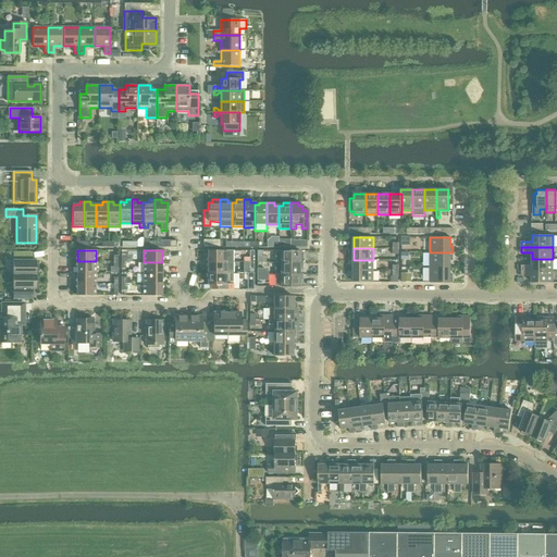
[(233,250),(208,250),(208,262),(233,262),(233,250)]
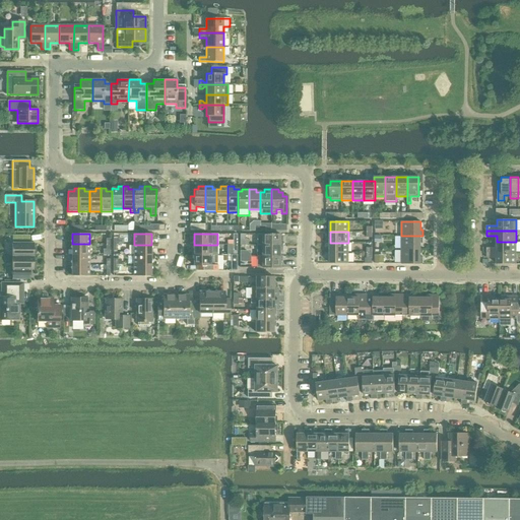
[(257,246),(282,246),(282,241),(279,241),(279,235),(257,235),(257,246)]
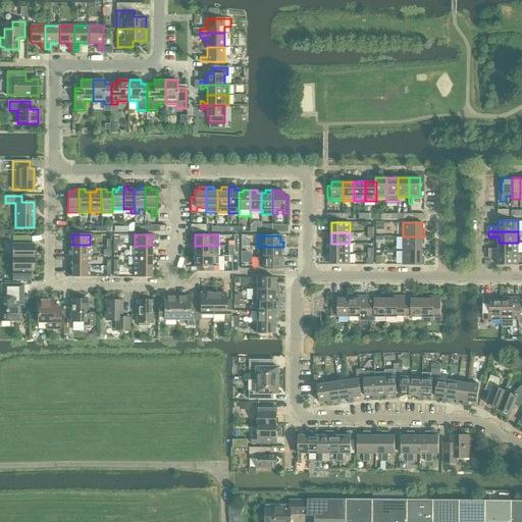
[(28,245),(28,237),(12,237),(12,257),(34,258),(34,245),(28,245)]
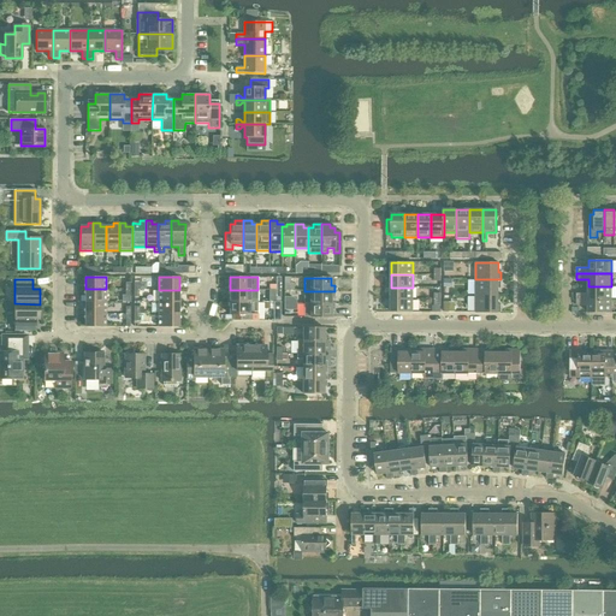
[(501,286),(501,279),(475,279),(475,296),(498,296),(498,286),(501,286)]
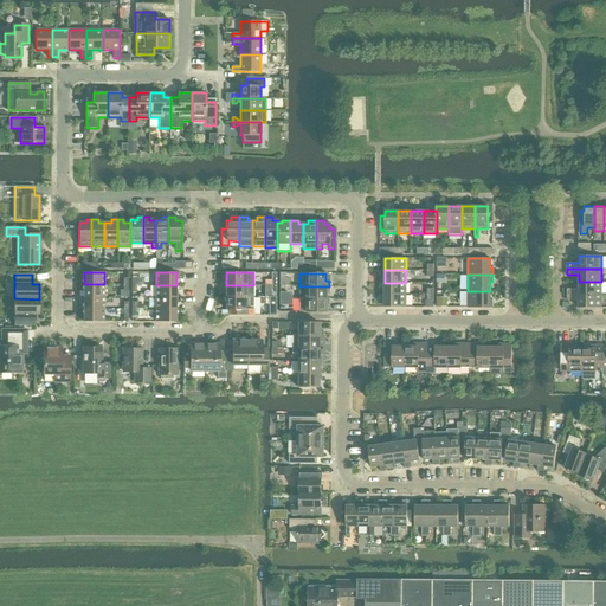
[(601,295),(601,282),(579,282),(579,289),(567,289),(567,295),(601,295)]
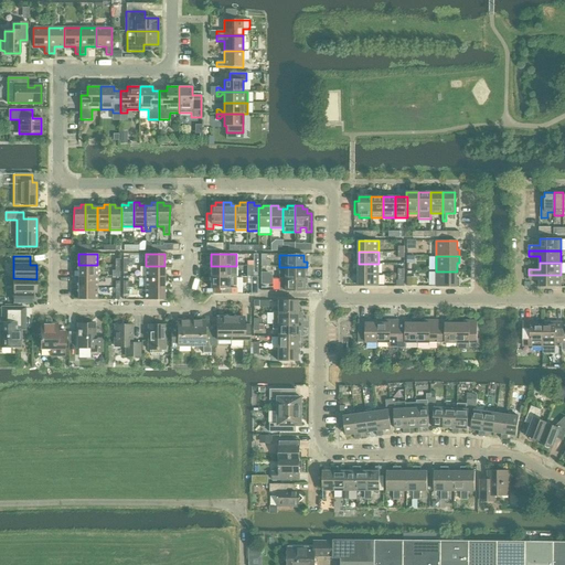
[(379,275),(379,264),(359,264),(359,275),(379,275)]
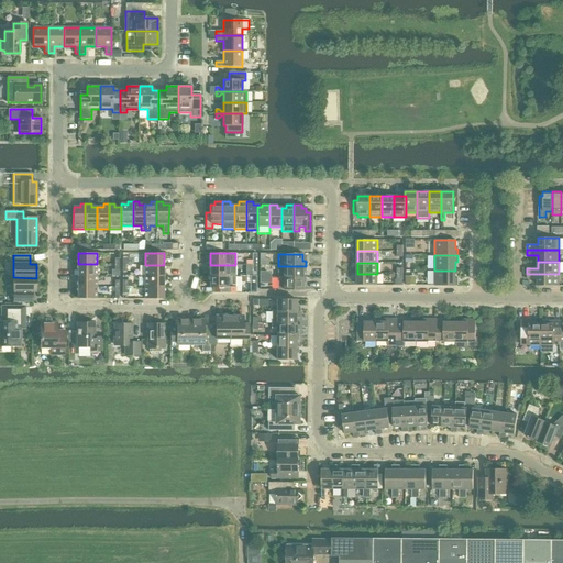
[(97,276),(97,264),(78,264),(78,276),(97,276)]
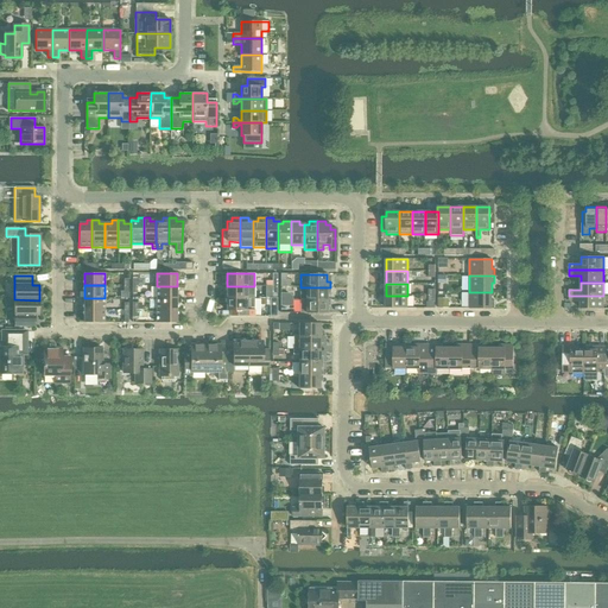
[(177,298),(177,286),(157,286),(157,298),(177,298)]
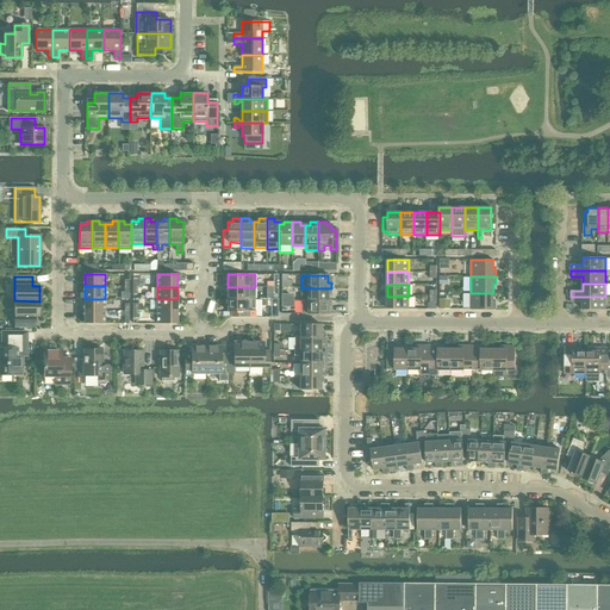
[(255,287),(228,287),(228,299),(255,299),(255,287)]
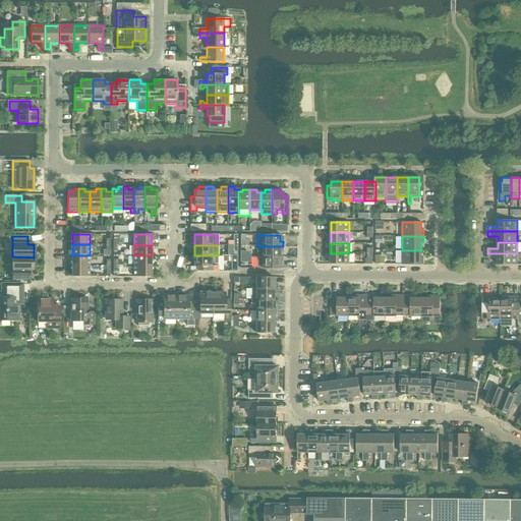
[(283,251),(283,246),(257,246),(256,256),(280,256),(280,251),(283,251)]
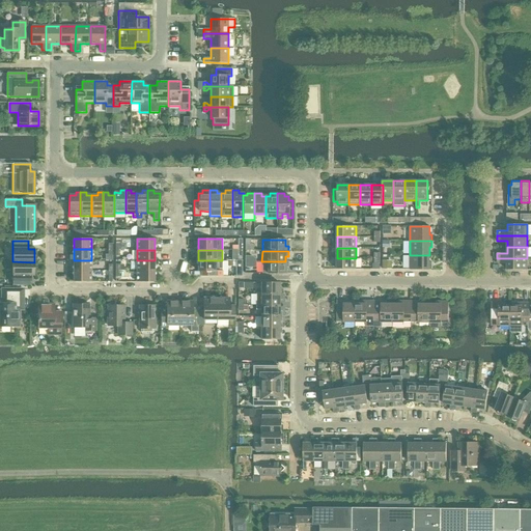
[(429,262),(429,255),(410,255),(410,270),(431,270),(431,262),(429,262)]
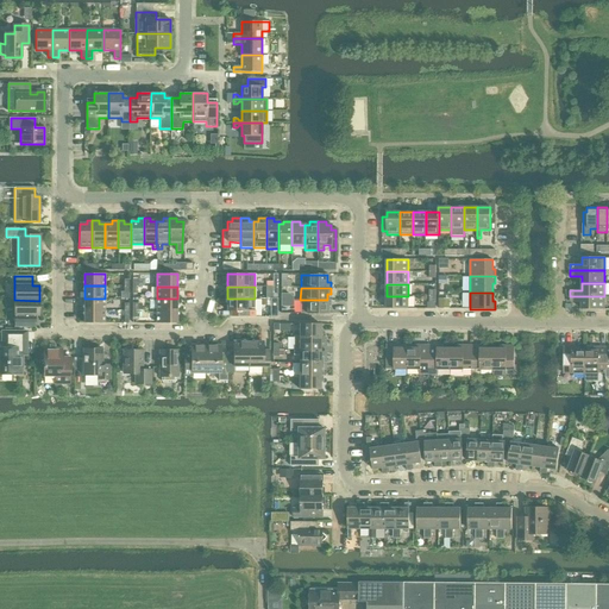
[(408,308),(408,296),(387,296),(387,308),(408,308)]
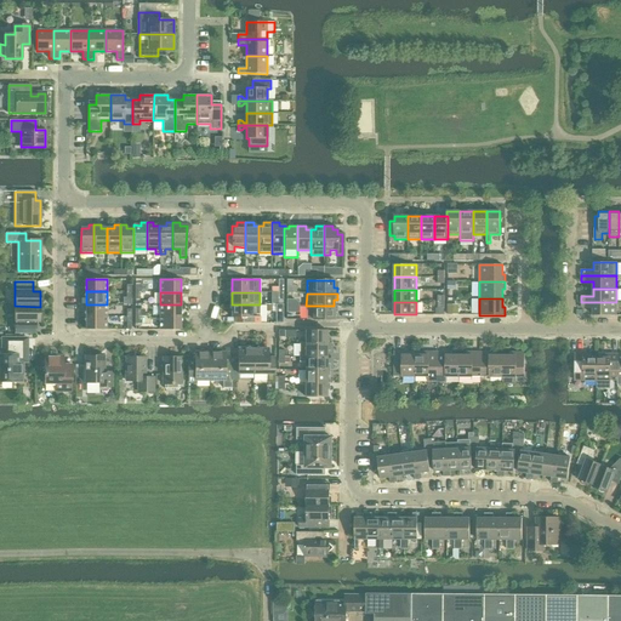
[(616,315),(616,302),(581,302),(581,308),(593,308),(593,315),(616,315)]
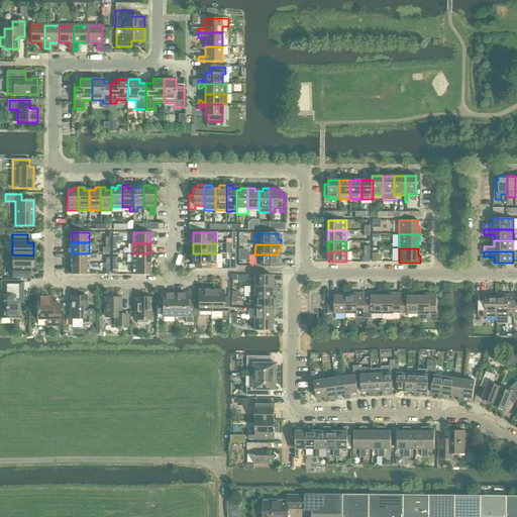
[(89,264),(89,253),(72,253),(72,264),(89,264)]
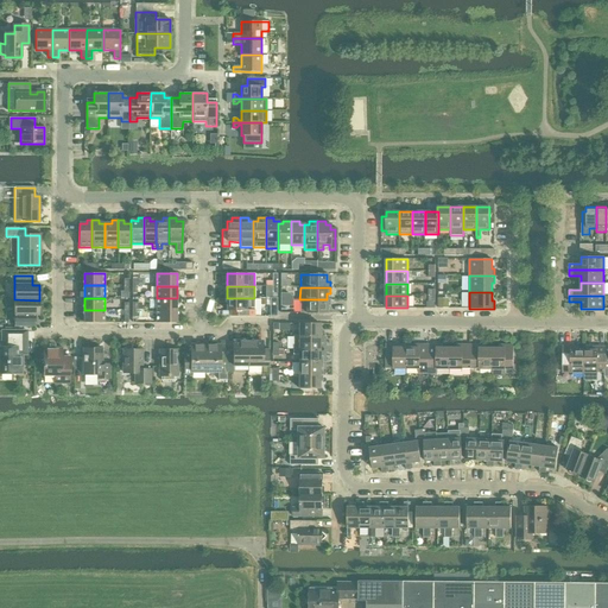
[(177,310),(177,298),(157,298),(156,310),(177,310)]
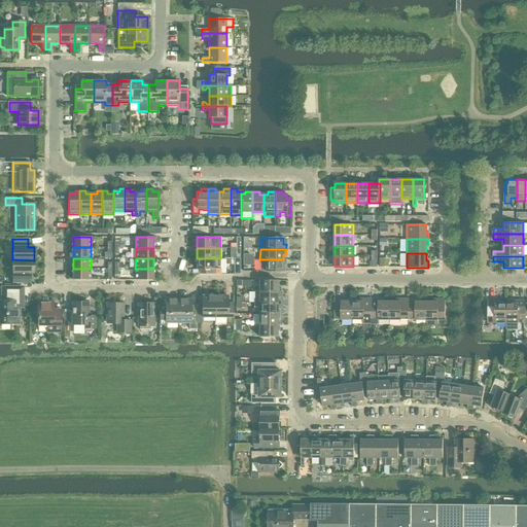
[(220,274),(220,258),(197,258),(197,264),(194,264),(194,270),(200,270),(200,274),(220,274)]
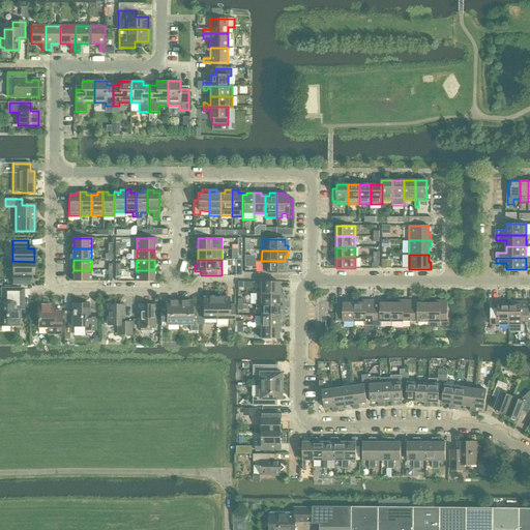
[(34,274),(34,262),(12,261),(12,284),(28,284),(28,274),(34,274)]
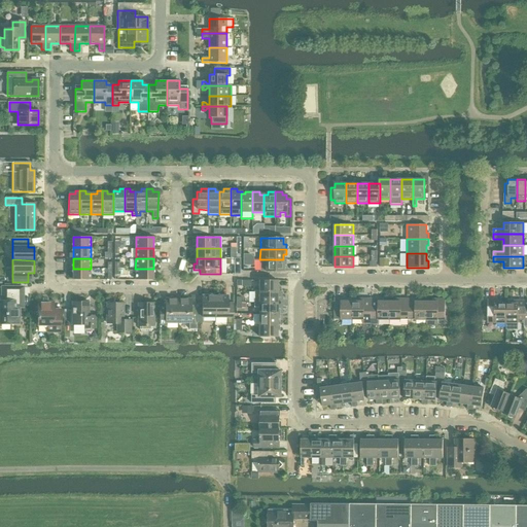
[(286,266),(286,259),(283,259),(259,259),(259,272),(283,272),(283,266),(286,266)]
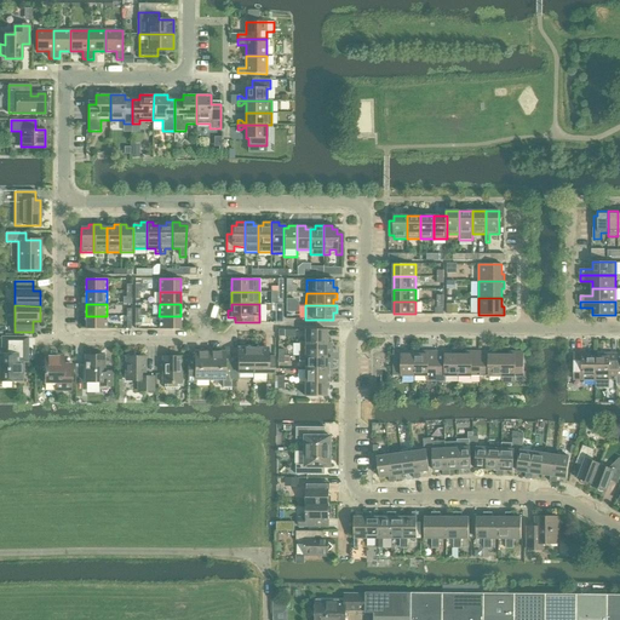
[(107,329),(107,316),(86,316),(86,328),(107,329)]
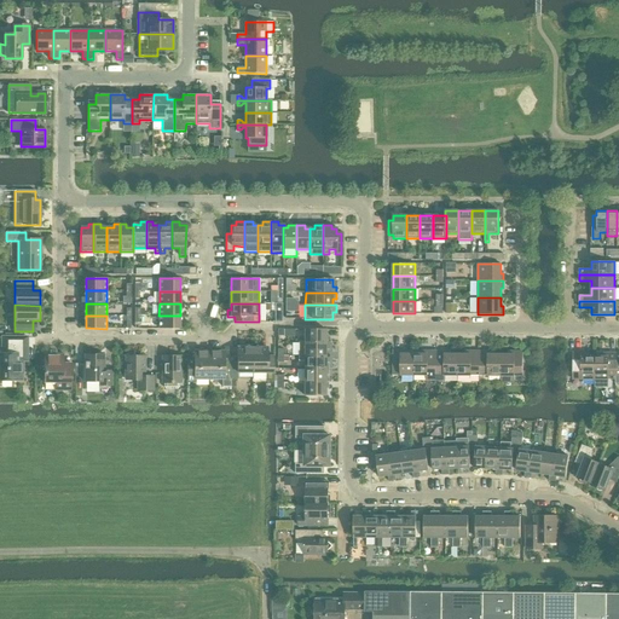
[(180,329),(180,316),(158,316),(158,329),(180,329)]
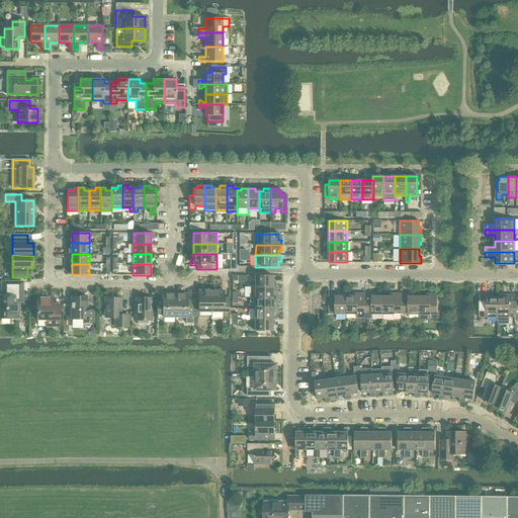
[(272,276),(255,275),(255,287),(275,287),(275,282),(272,282),(272,276)]
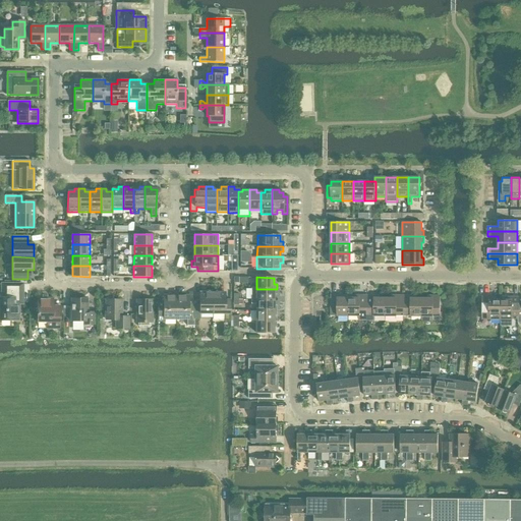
[(19,293),(18,293),(15,293),(15,284),(1,284),(1,298),(0,297),(0,305),(1,306),(1,317),(9,317),(9,321),(19,321),(19,303),(17,303),(17,298),(18,298),(19,298),(20,297),(20,296),(20,295),(20,294),(19,294),(19,293)]
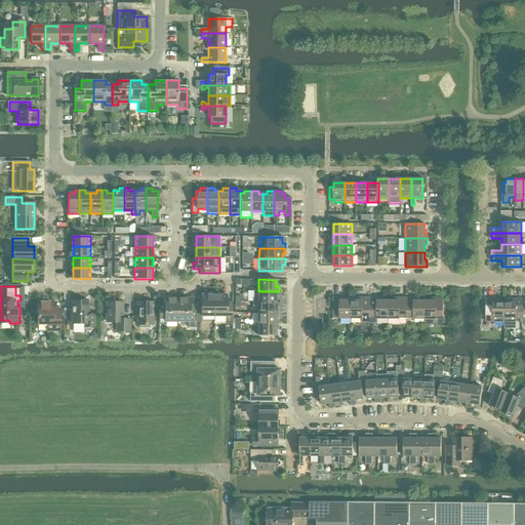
[(258,291),(252,291),(252,301),(258,301),(276,301),(276,296),(279,296),(279,291),(258,291)]
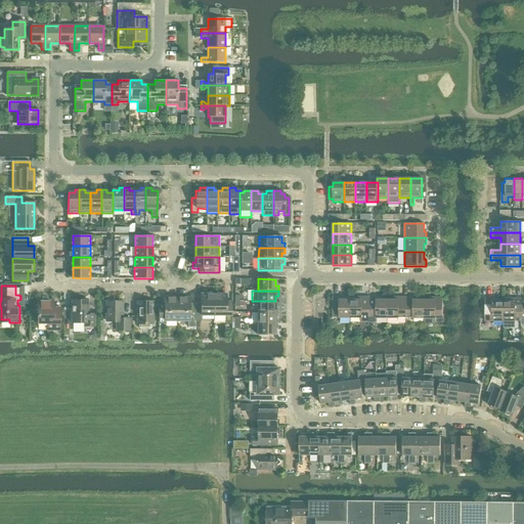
[(195,307),(195,321),(201,321),(201,317),(201,315),(213,315),(214,295),(201,295),(201,304),(195,304),(195,307)]
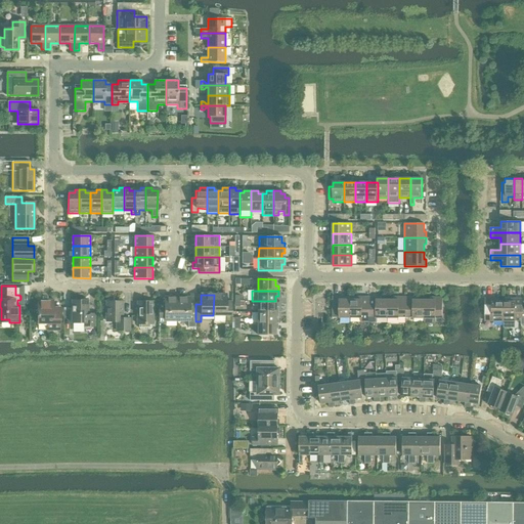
[(214,295),(213,315),(226,315),(226,323),(231,323),(232,305),(226,305),(226,295),(214,295)]
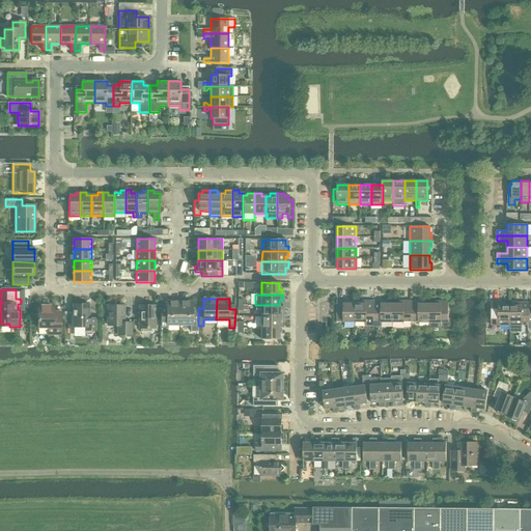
[(355,322),(356,304),(350,304),(350,301),(337,301),(336,322),(355,322)]
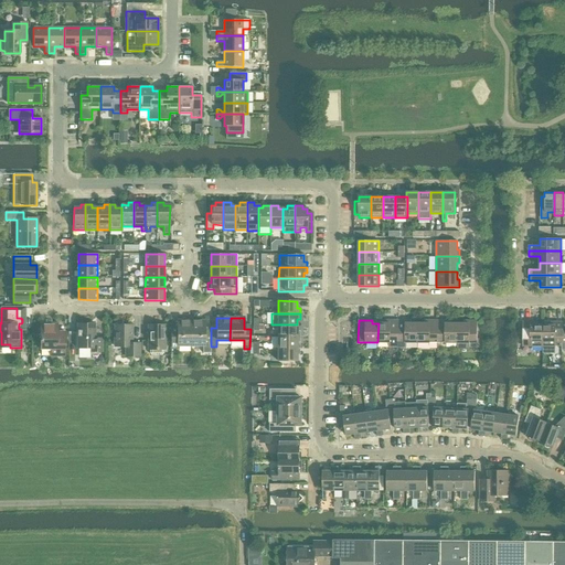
[(397,349),(398,320),(384,320),(384,323),(379,323),(377,342),(390,343),(390,348),(397,349)]
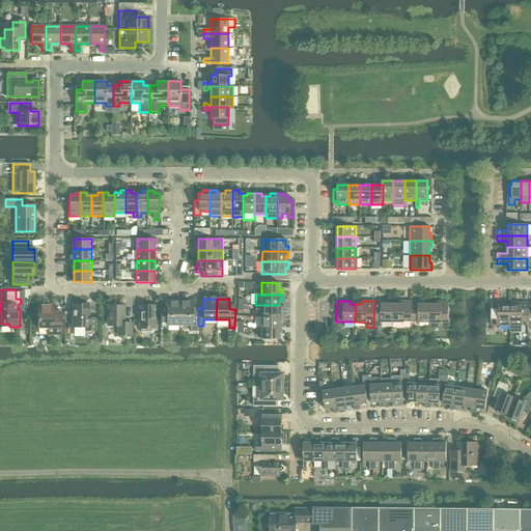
[(392,323),(393,304),(387,304),(387,302),(374,301),(373,328),(382,328),(382,323),(392,323)]
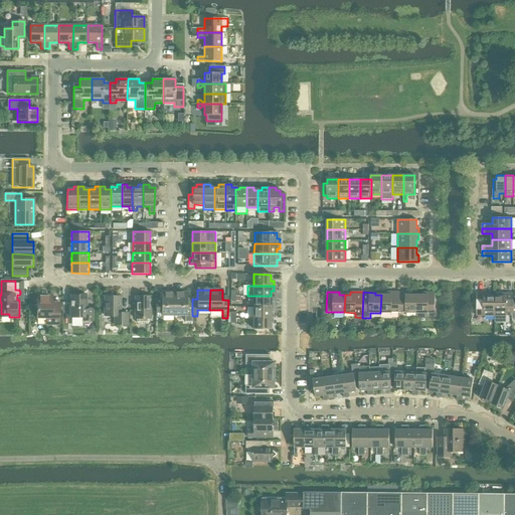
[(161,298),(156,298),(156,302),(156,317),(162,317),(162,316),(174,316),(174,293),(161,293),(161,298)]
